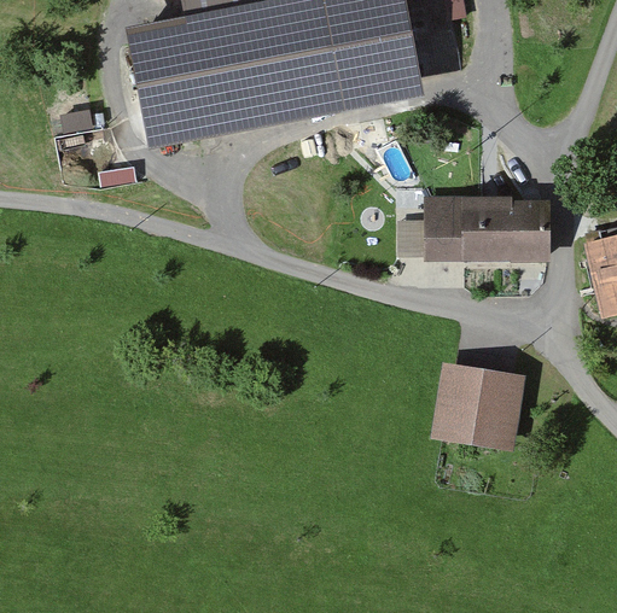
[(180,0),(185,21),(123,33),(150,153),(424,100),(405,0),(180,0)]
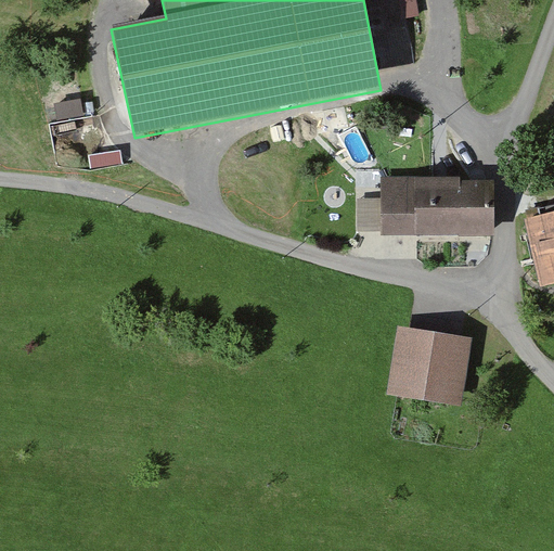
[(383,0),(386,16),(398,14),(396,0),(383,0)]
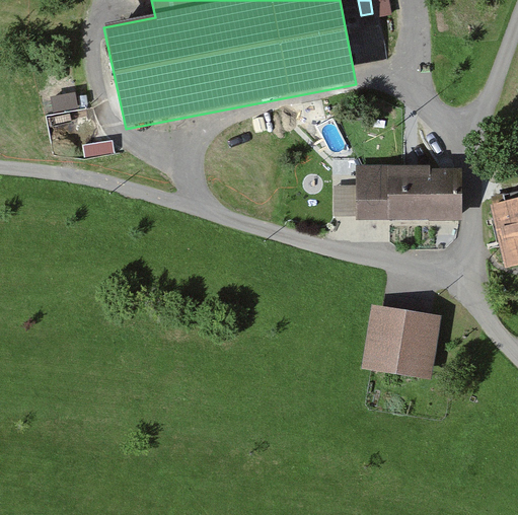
[(373,0),(376,15),(391,12),(388,0),(373,0)]
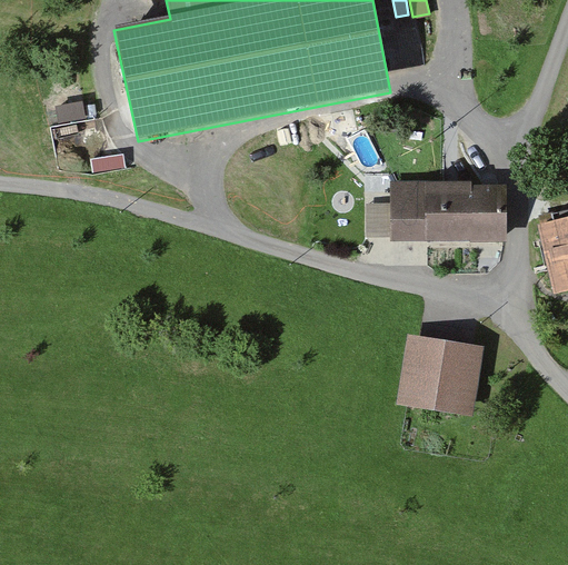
[(90,157),(92,171),(126,166),(122,151),(90,157)]
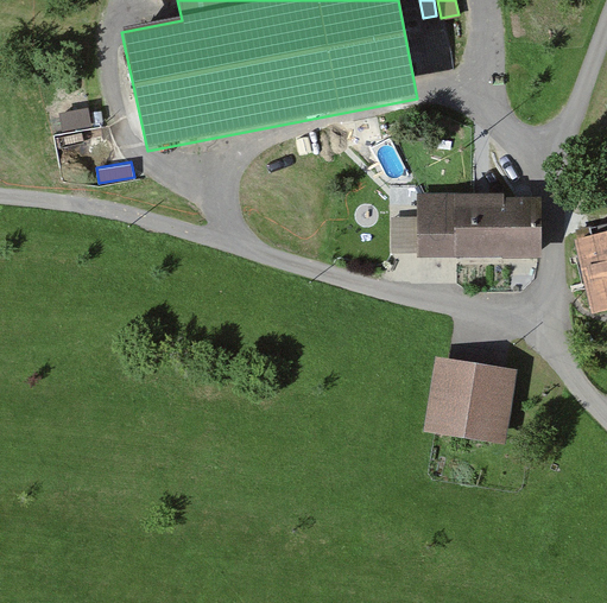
[(153,178),(124,179),(126,198),(155,196),(153,178)]
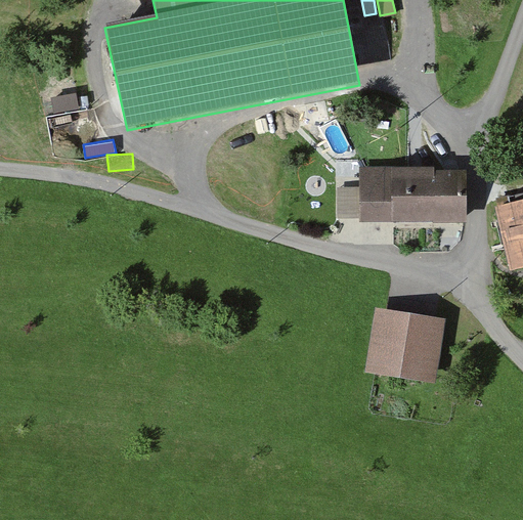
[(434,167),(359,166),(359,185),(337,185),(337,217),(359,217),(359,221),(467,222),(467,170),(434,171),(434,167)]
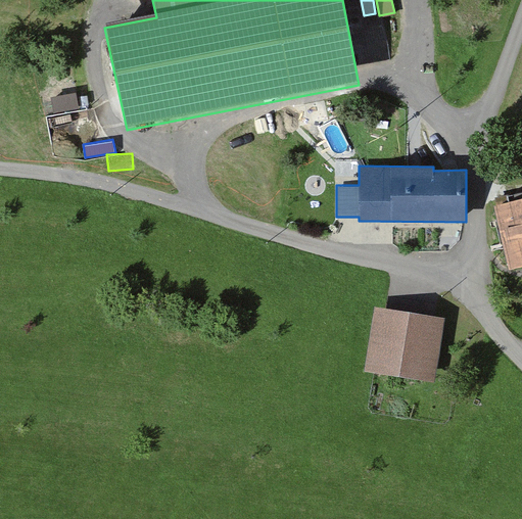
[(521,200),(493,207),(509,271),(521,268),(521,200)]
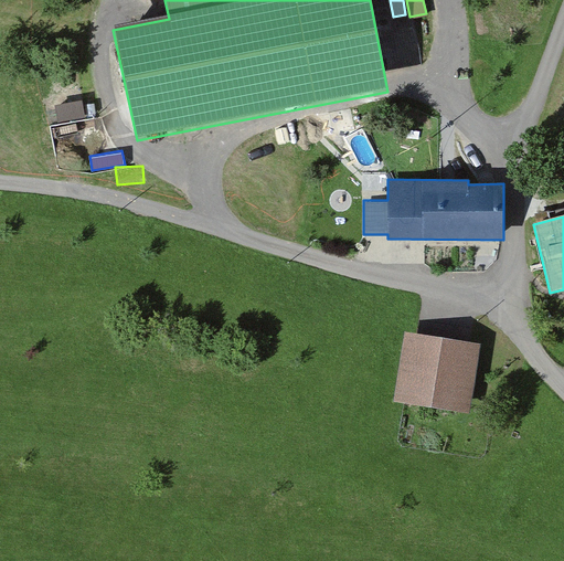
[(393,400),(470,413),(481,342),(404,331),(393,400)]
